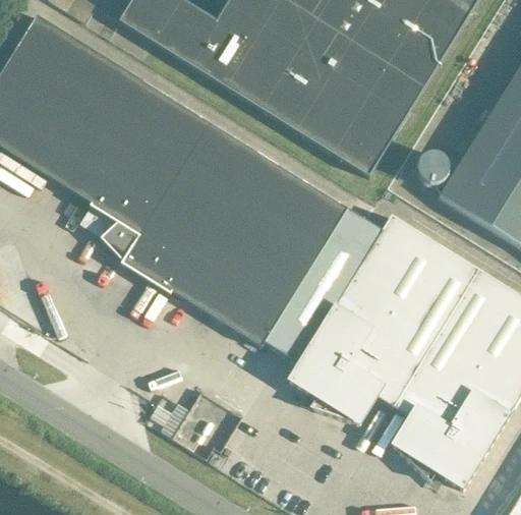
[(130,0),(119,19),(368,175),(476,0),(225,0),(215,17),(187,0),(130,0)]
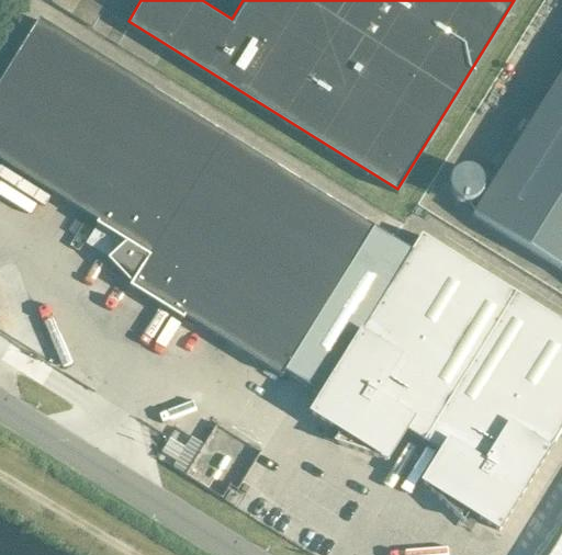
[(40,15),(0,78),(0,156),(99,217),(97,219),(126,238),(109,255),(132,279),(131,282),(183,315),(186,313),(282,373),(374,224),(40,15)]
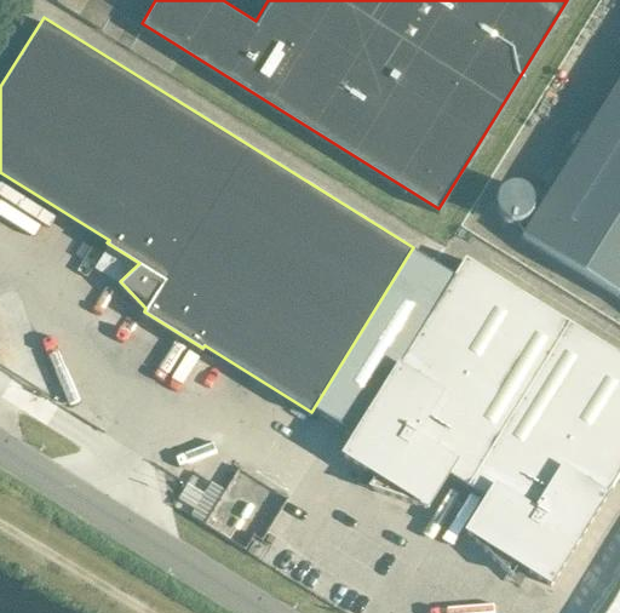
[(619,292),(619,73),(522,231),(619,292)]
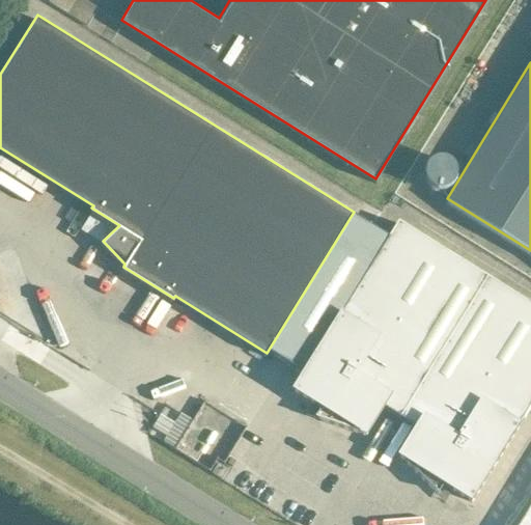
[(426,165),(425,170),(425,175),(427,180),(430,184),(432,185),(438,187),(443,188),(448,186),(452,184),(455,180),(457,174),(457,169),(455,165),(452,160),(448,158),(444,156),(439,156),(434,158),(429,161),(426,165)]
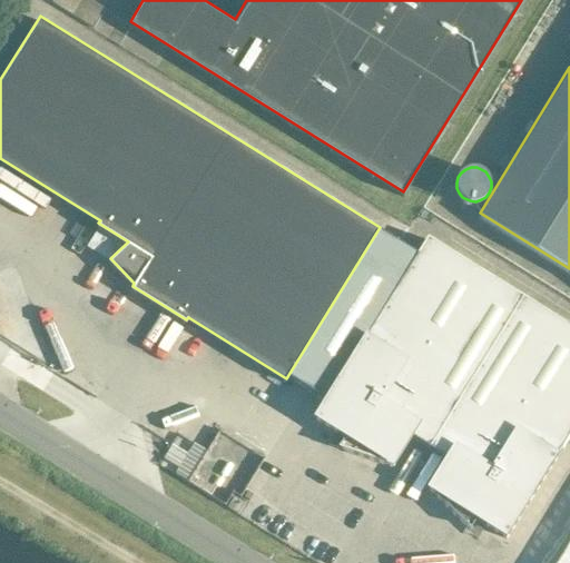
[(428,234),(415,254),(316,414),(354,437),(347,447),(393,463),(412,432),(422,438),(430,444),(523,294),(428,234)]
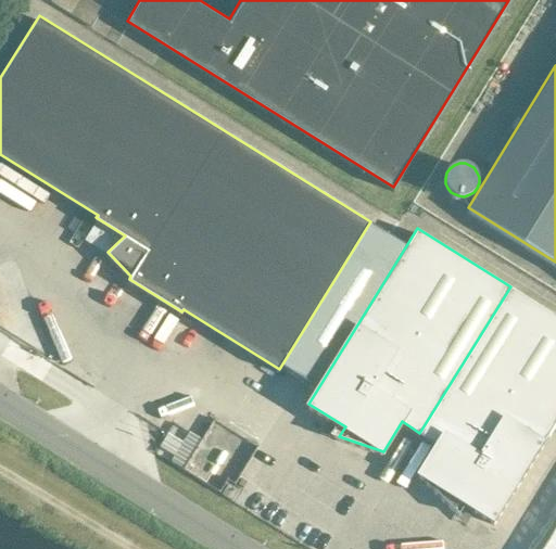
[(437,444),(425,463),(419,473),(452,506),(457,497),(494,520),(555,420),(555,314),(510,286),(419,433),(437,444)]
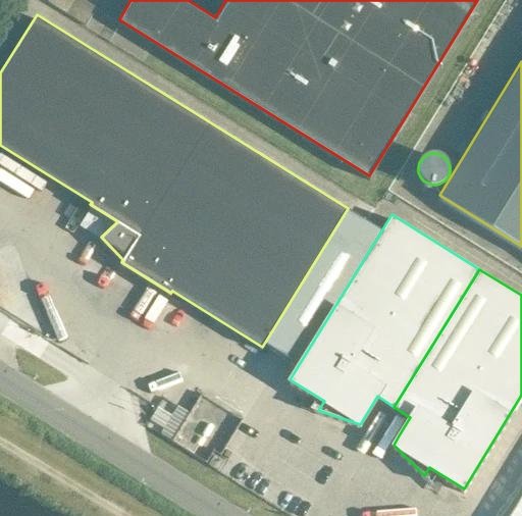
[(224,457),(214,451),(208,460),(218,466),(224,457)]
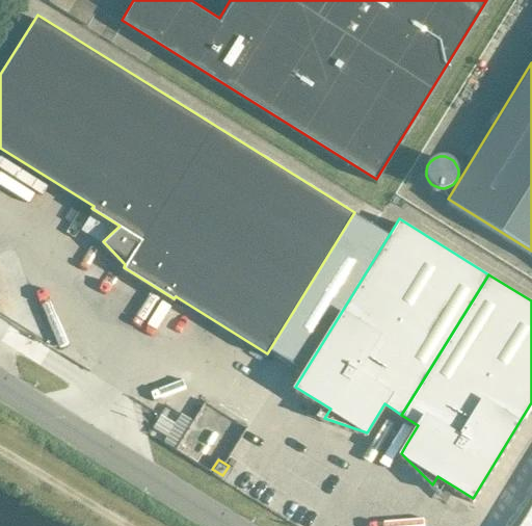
[(531,525),(531,501),(516,525),(531,525)]
